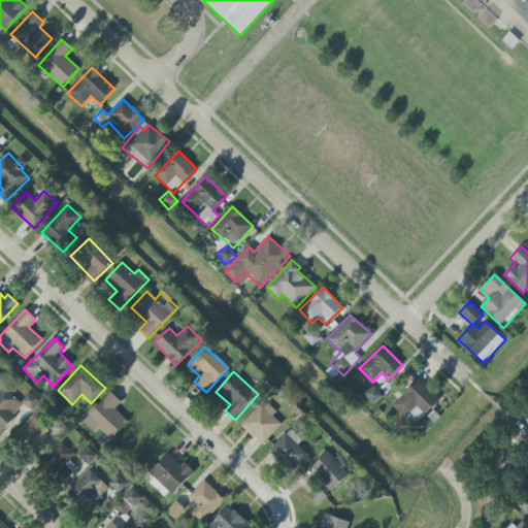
[(426,416),(440,399),(418,378),(392,406),(404,419),(416,406),(426,416)]
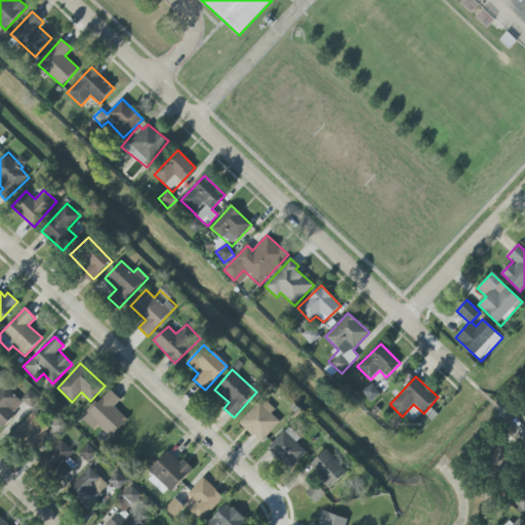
[(24,405),(3,387),(0,390),(0,427),(2,429),(24,405)]
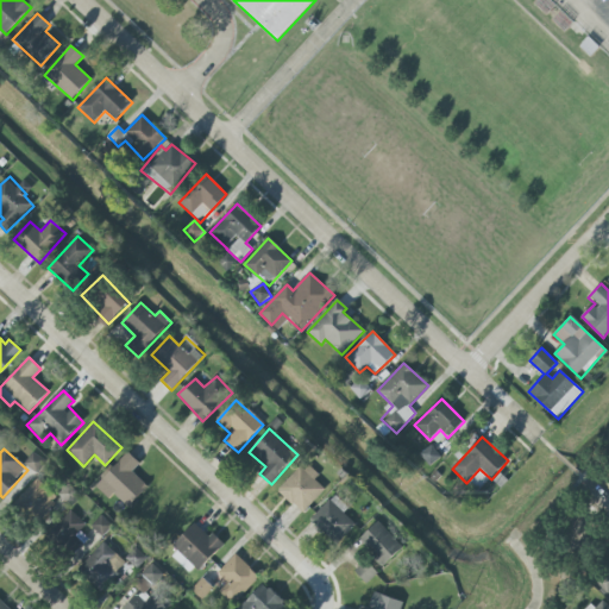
[(35,473),(45,464),(35,452),(24,462),(35,473)]
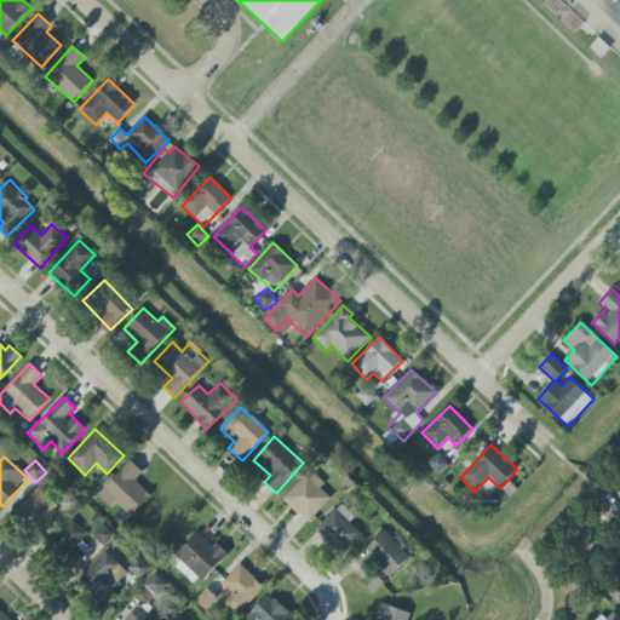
[(110,509),(115,503),(131,517),(151,495),(135,481),(143,472),(130,460),(97,497),(110,509)]
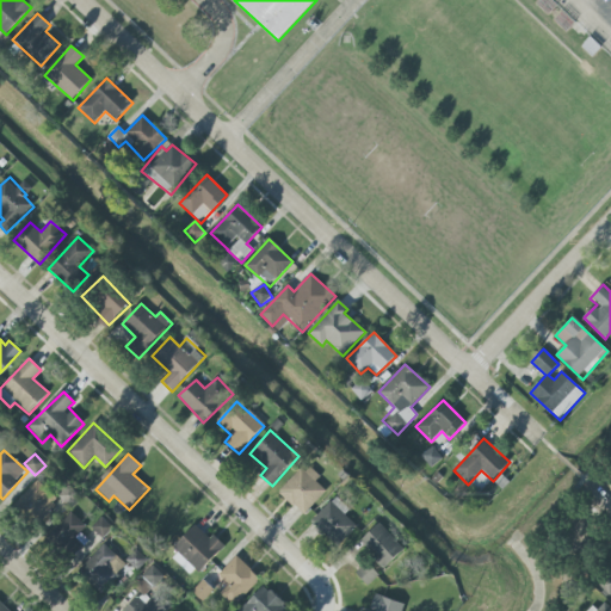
[(303,516),(326,491),(316,482),(321,476),(306,463),(279,493),(303,516)]
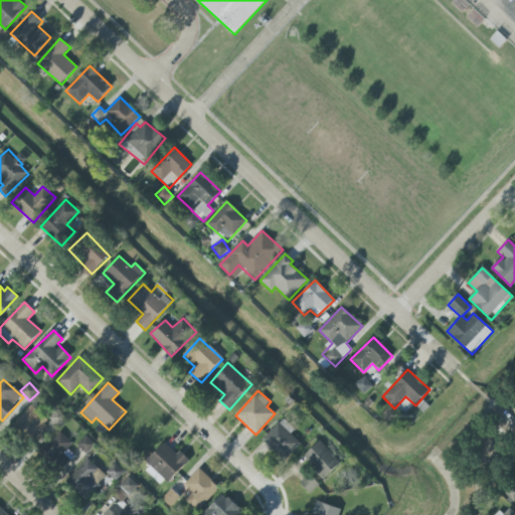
[(12,425),(31,444),(50,422),(31,405),(12,425)]
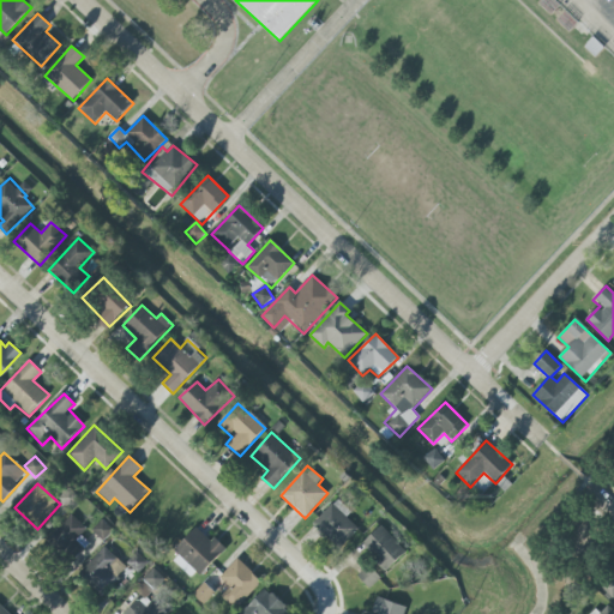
[(70,510),(80,500),(68,488),(59,499),(70,510)]
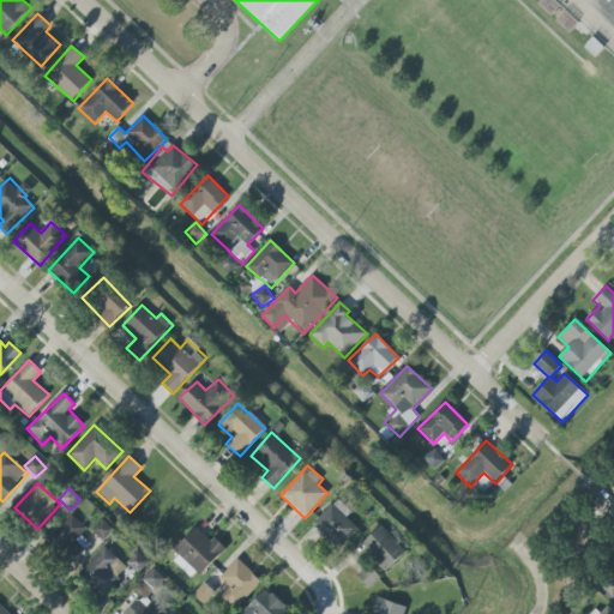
[(347,517),(351,512),(337,499),(313,525),(339,549),(359,529),(347,517)]
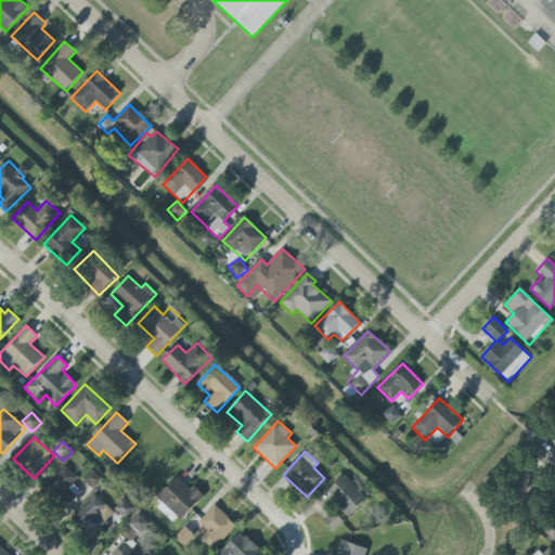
[(78,478),(64,464),(43,486),(67,508),(79,495),(69,488),(78,478)]
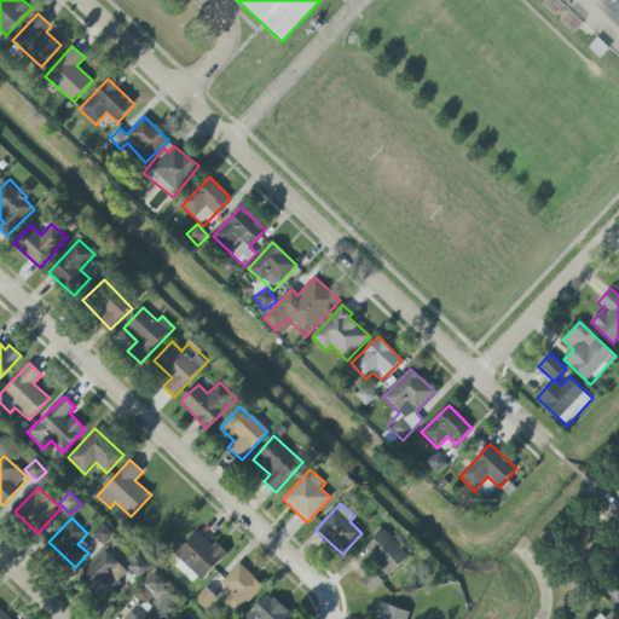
[(93,534),(104,545),(114,536),(103,525),(93,534)]
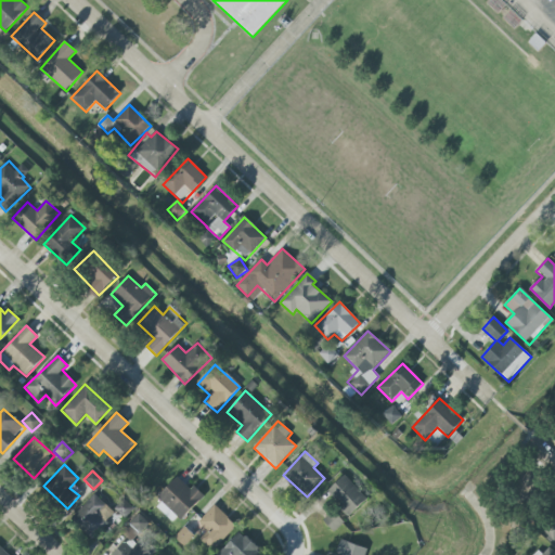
[(326,492),(349,516),(368,499),(345,475),(326,492)]
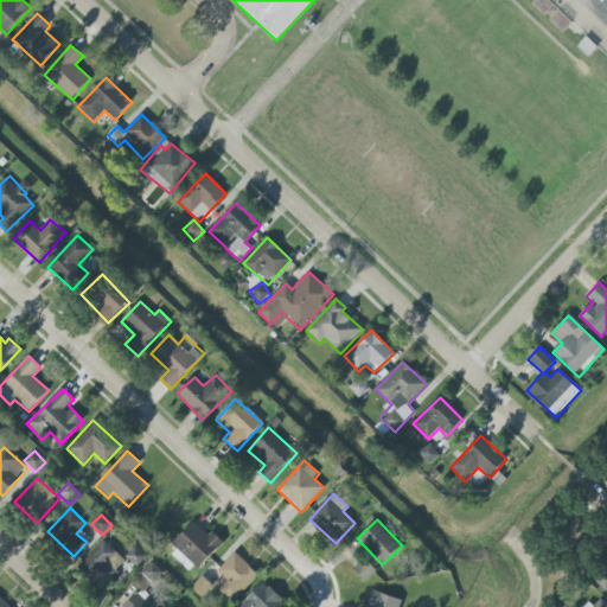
[(191,574),(222,542),(212,532),(209,536),(195,523),(167,551),(191,574)]
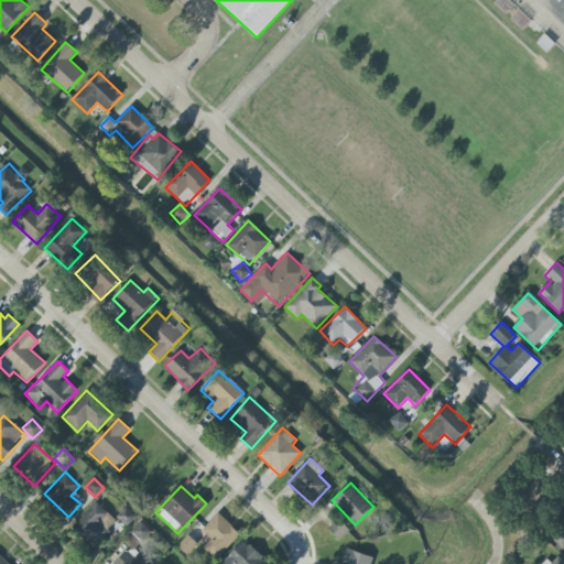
[(117,521),(96,502),(73,528),(94,546),(117,521)]
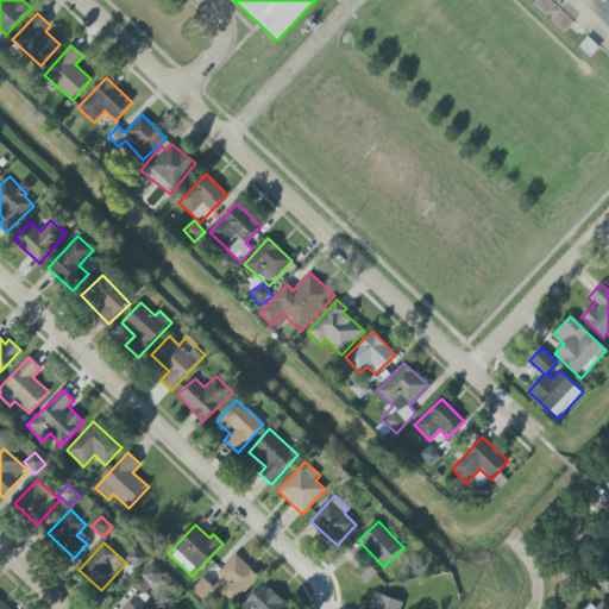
[(148,558),(136,547),(125,558),(137,569),(148,558)]
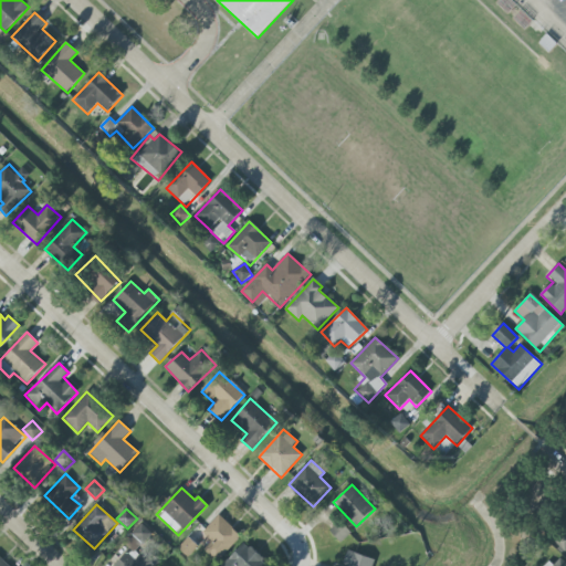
[(241,537),(219,515),(202,532),(212,542),(205,549),(217,562),(241,537)]
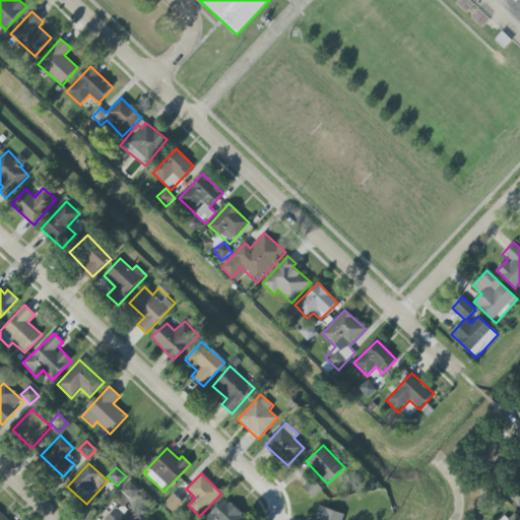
[(313,499),(322,491),(313,479),(303,488),(313,499)]
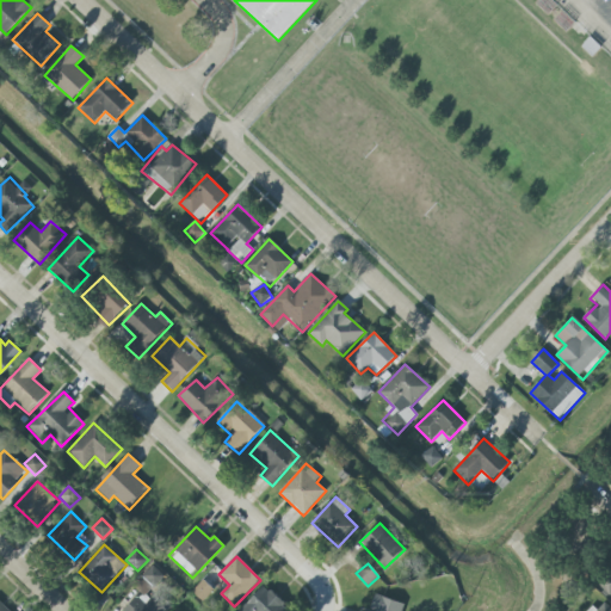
[(133,586),(143,597),(164,576),(154,566),(133,586)]
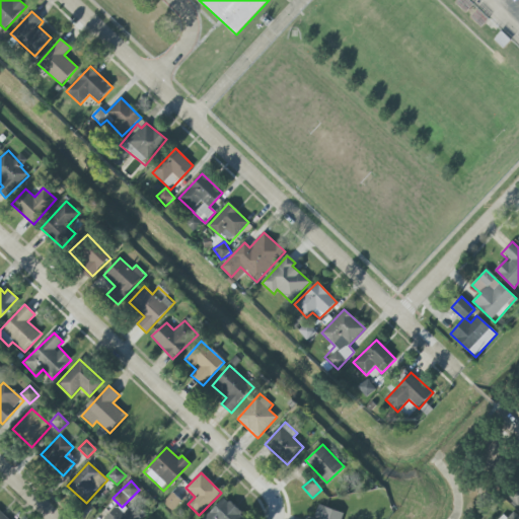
[(518,502),(518,489),(509,497),(516,506),(518,502)]
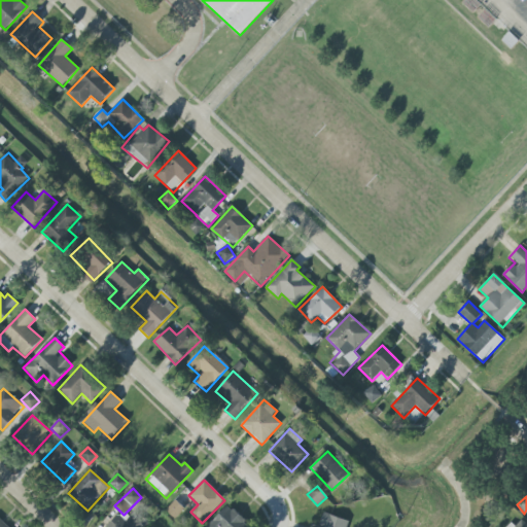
[(248,526),(250,525),(229,504),(206,526),(248,526)]
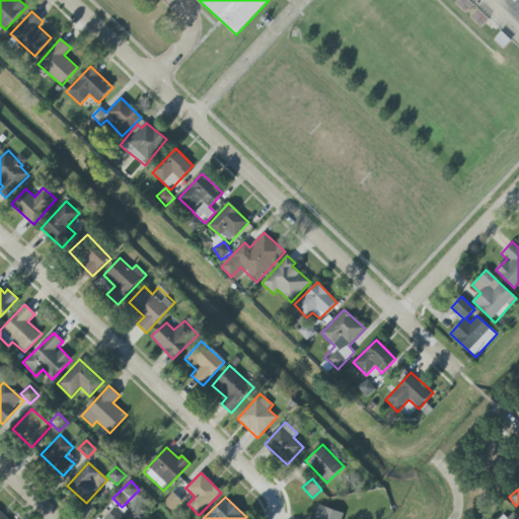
[(341,518),(343,513),(317,505),(311,518),(307,518),(306,518),(341,518)]
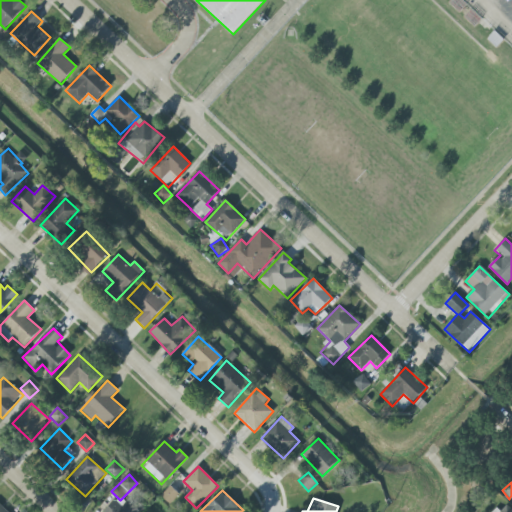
[(126,511),(115,499),(101,511),(126,511)]
